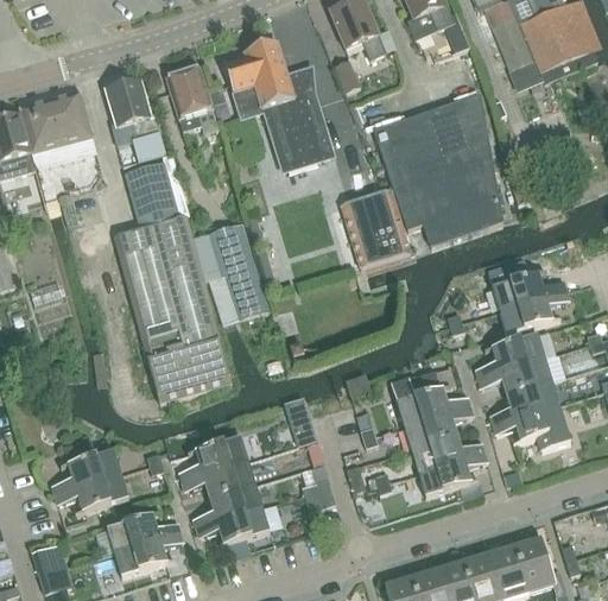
[(346,49),(362,42),(369,59),(386,52),(378,35),(379,35),(365,0),(358,0),(330,12),(346,49)]
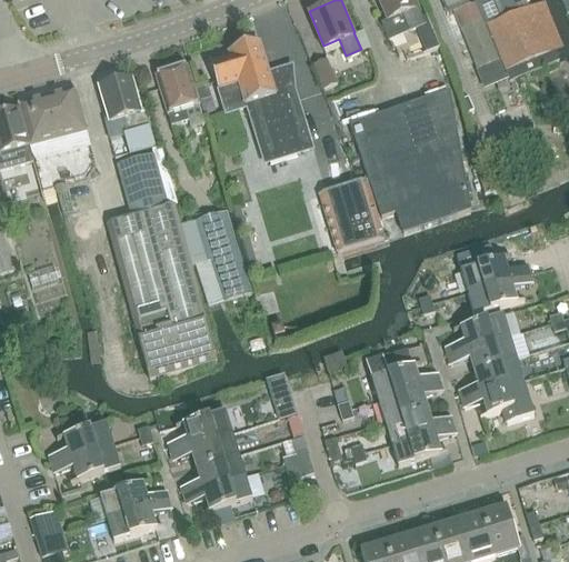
[(418,4),(419,4),(417,0),(380,0),(388,18),(402,11),(409,28),(425,21),(418,4)]
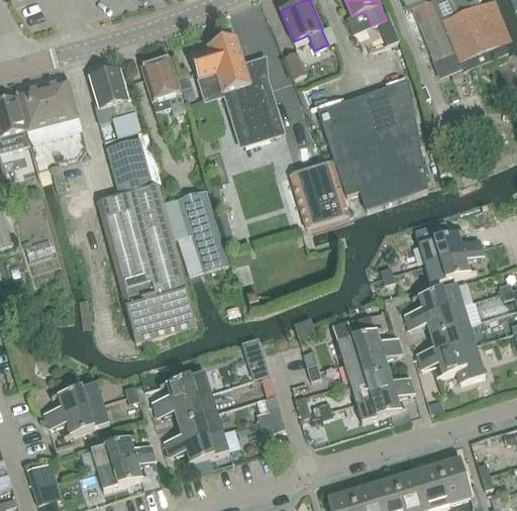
[(413,6),(412,7),(434,60),(433,61),(439,77),(461,68),(460,66),(459,66),(452,52),(454,50),(439,14),(433,0),(428,0),(413,6)]
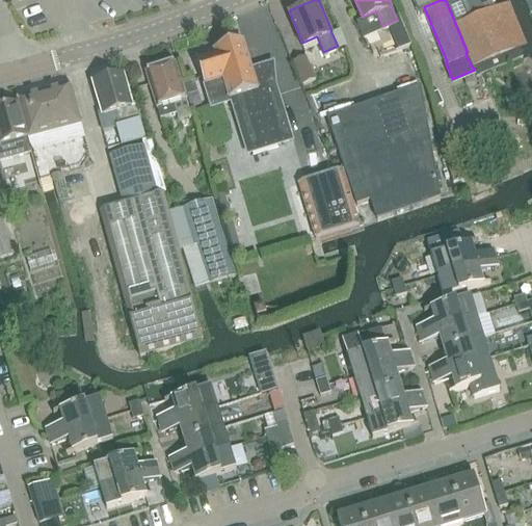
[(456,20),(473,62),(519,45),(502,1),(456,20)]
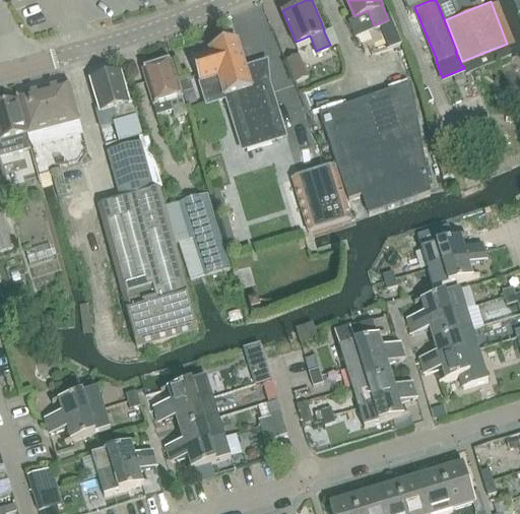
[(209,101),(230,93),(245,145),(284,133),(268,78),(252,83),(238,40),(210,48),(212,53),(193,58),(200,81),(203,80),(209,101)]
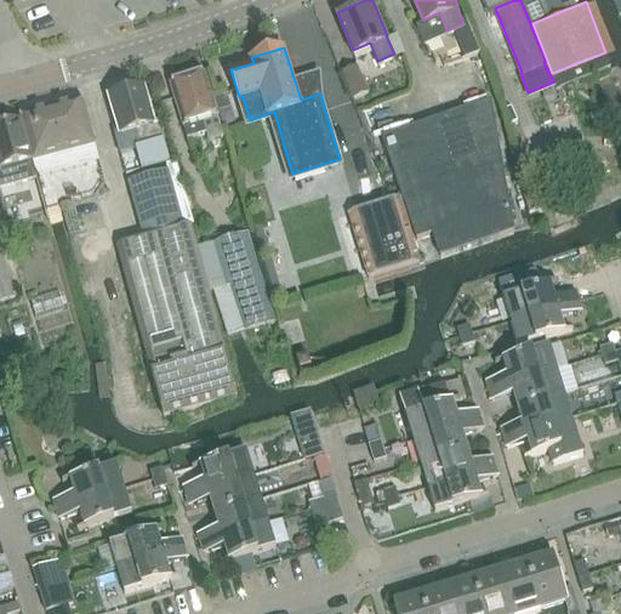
[(341,63),(353,91),(368,86),(355,57),(341,63)]
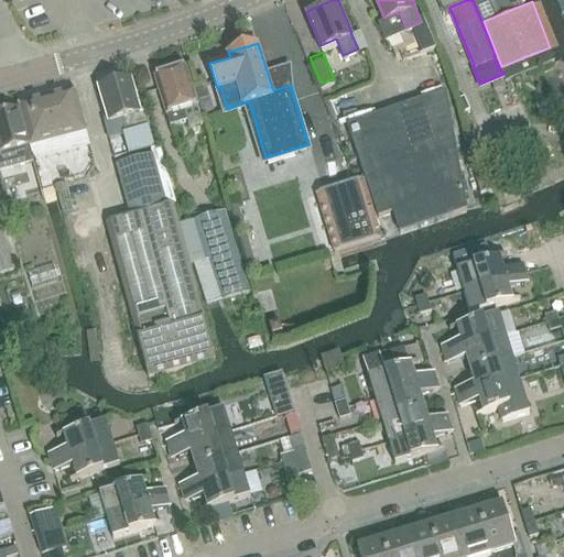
[(171,122),(188,117),(191,122),(204,119),(186,61),(180,63),(176,61),(170,63),(167,67),(155,71),(171,122)]
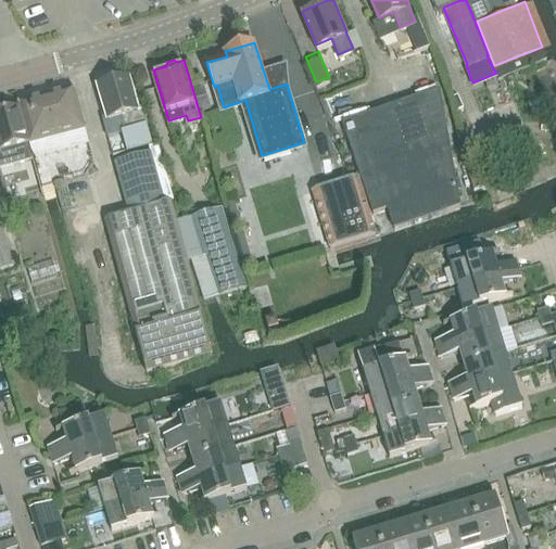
[(127,74),(99,81),(109,115),(124,111),(128,126),(122,128),(127,148),(152,140),(141,104),(136,105),(127,74)]
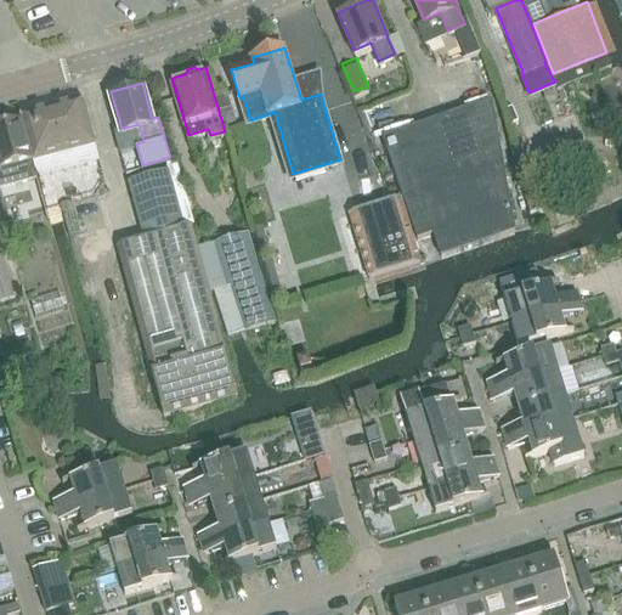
[(21,111),(35,164),(44,162),(41,153),(95,139),(83,94),(21,111)]
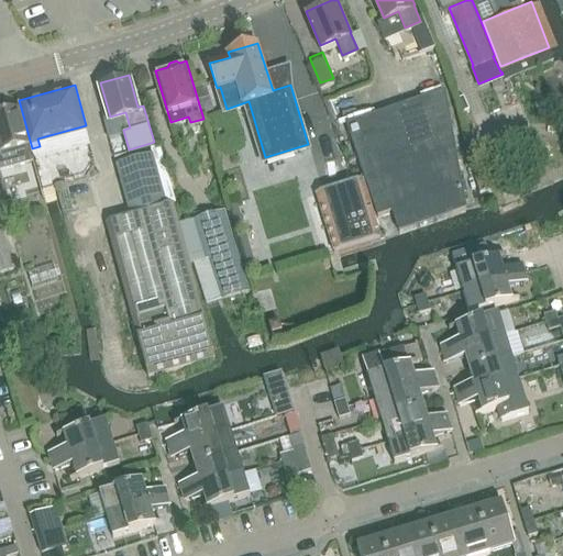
[(444,87),(346,119),(377,211),(450,186),(456,208),(465,204),(465,203),(444,87)]
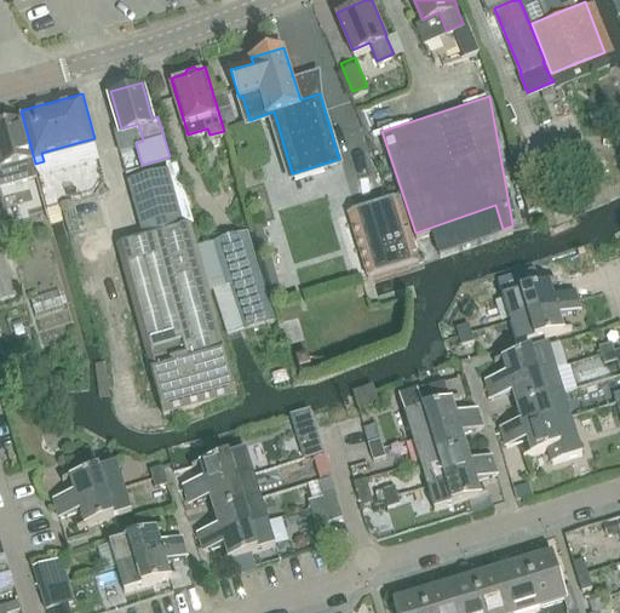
[(0,182),(34,173),(19,118),(0,121),(0,182)]
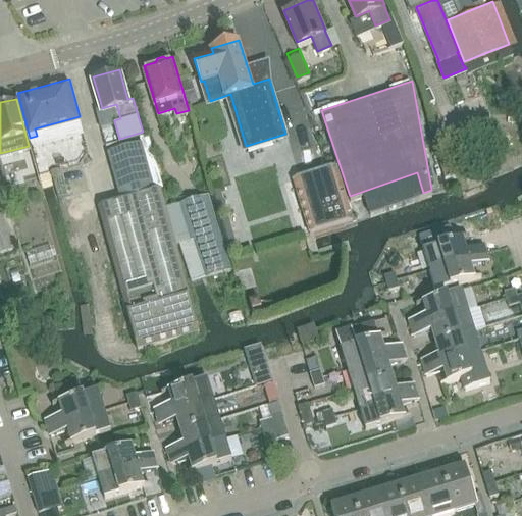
[(120,196),(154,187),(141,139),(108,148),(120,196)]
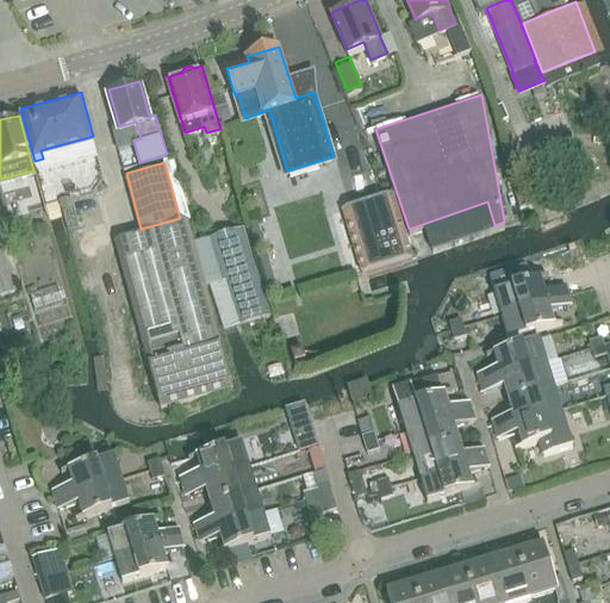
[(342,204),(362,268),(412,253),(392,188),(342,204)]
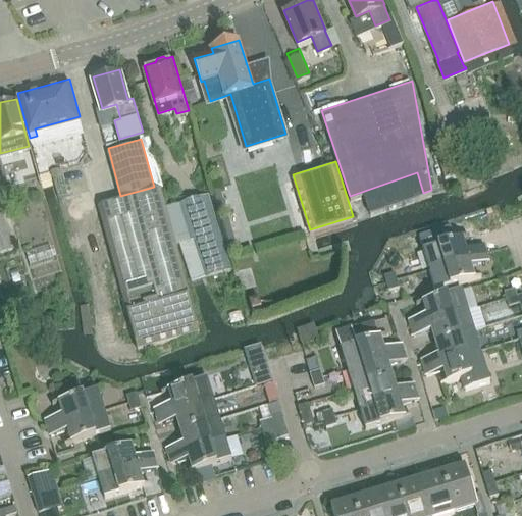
[(175,243),(165,206),(160,186),(154,187),(120,196),(104,201),(100,208),(138,345),(199,328),(175,243)]
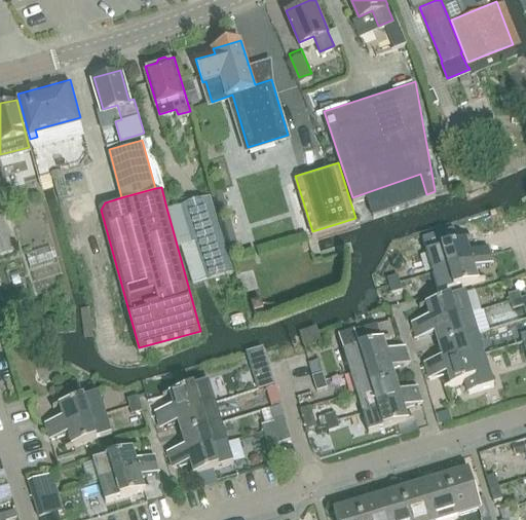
[(208,275),(233,267),(210,193),(166,208),(177,245),(195,238),(208,275)]
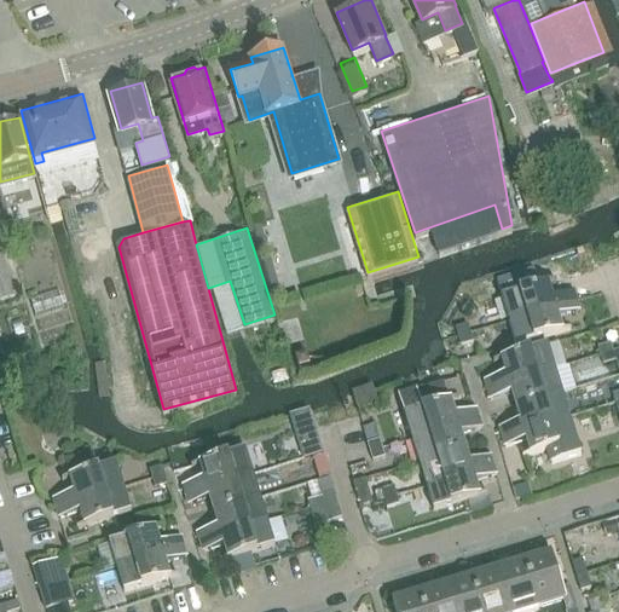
[(0,243),(0,294),(16,289),(1,243),(0,243)]
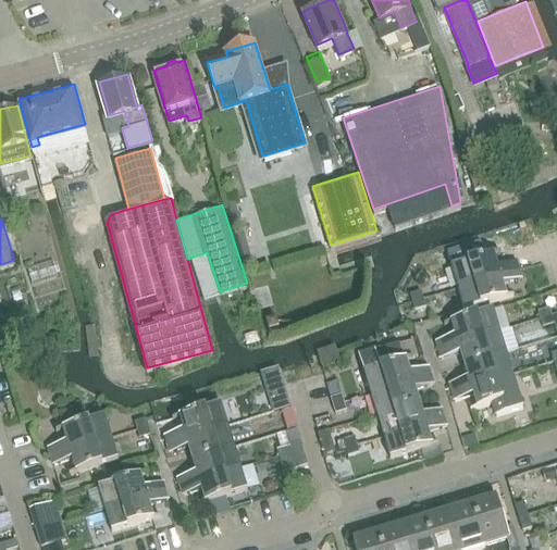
[(457,283),(517,264),(514,255),(495,261),(492,249),(450,262),(457,283)]
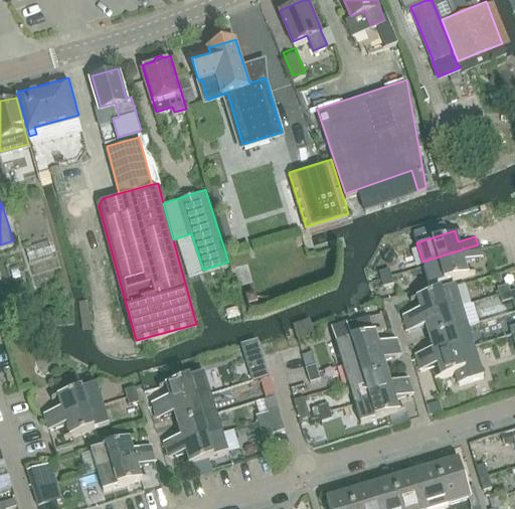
[(428,282),(467,271),(463,259),(480,253),(478,244),(422,262),(428,282)]
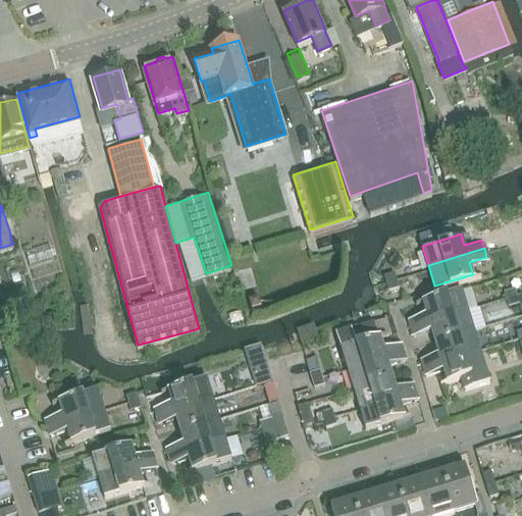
[(395,269),(384,272),(386,279),(397,276),(395,269)]
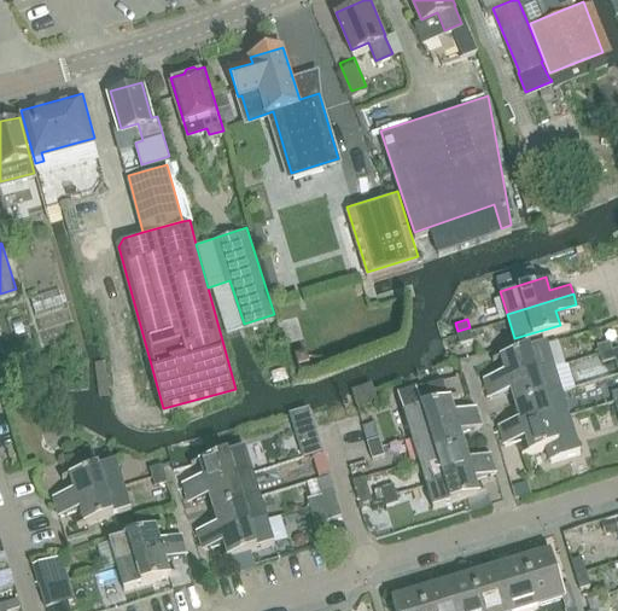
[(470,327),(458,331),(460,339),(472,336),(470,327)]
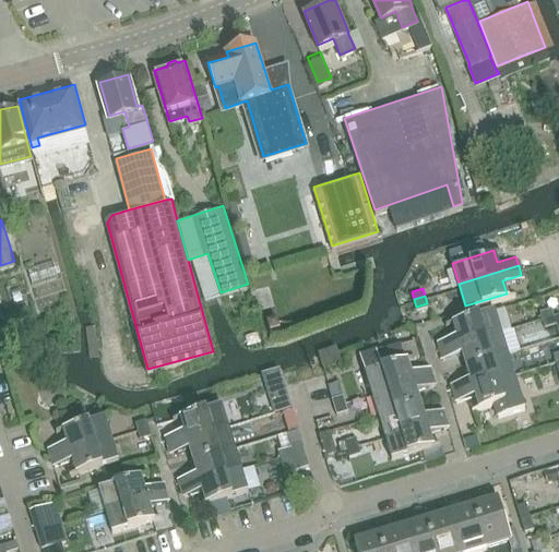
[(543,316),(554,313),(552,310),(550,303),(539,307),(543,316)]
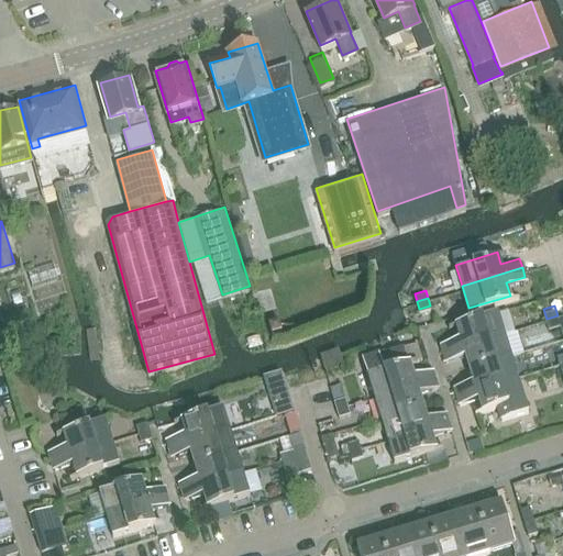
[(507,307),(456,323),(460,335),(441,341),(443,349),(505,331),(512,329),(507,307)]
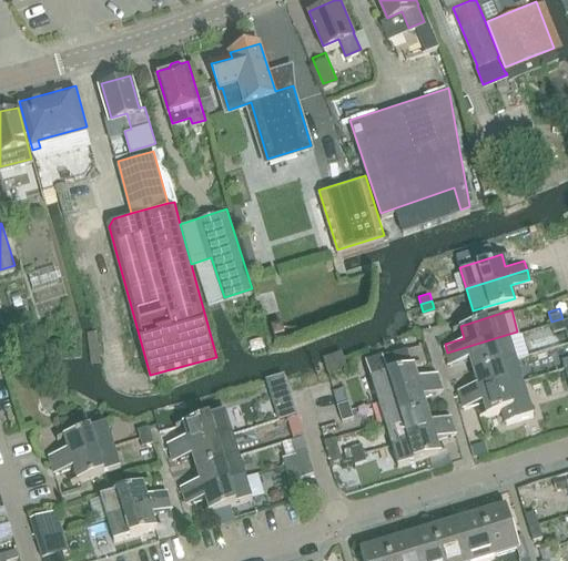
[(565,325),(563,318),(551,322),(554,328),(565,325)]
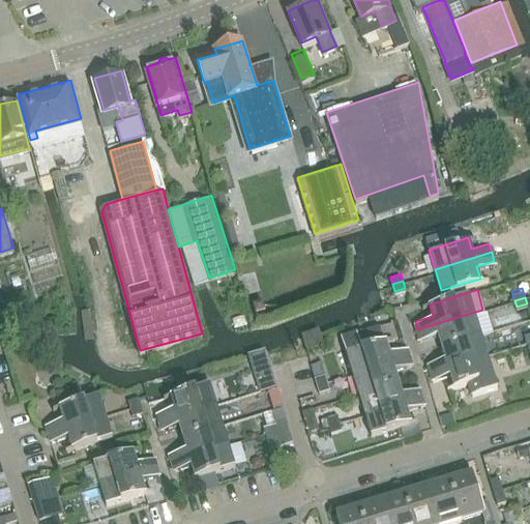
[(475,312),(417,329),(419,338),(438,332),(441,345),(481,332),(475,312)]
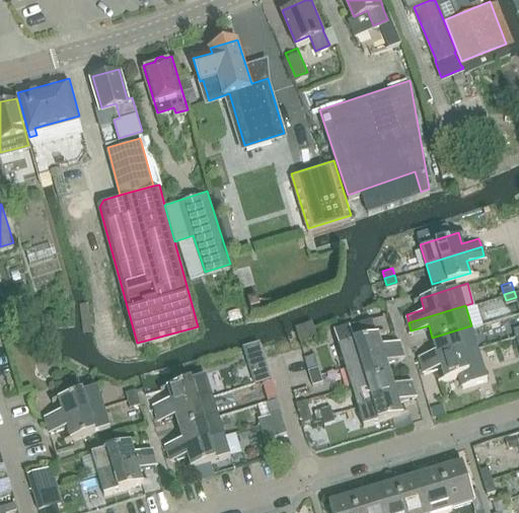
[(348,322),(332,327),(345,364),(400,347),(397,339),(379,345),(376,332),(353,339),(348,322)]
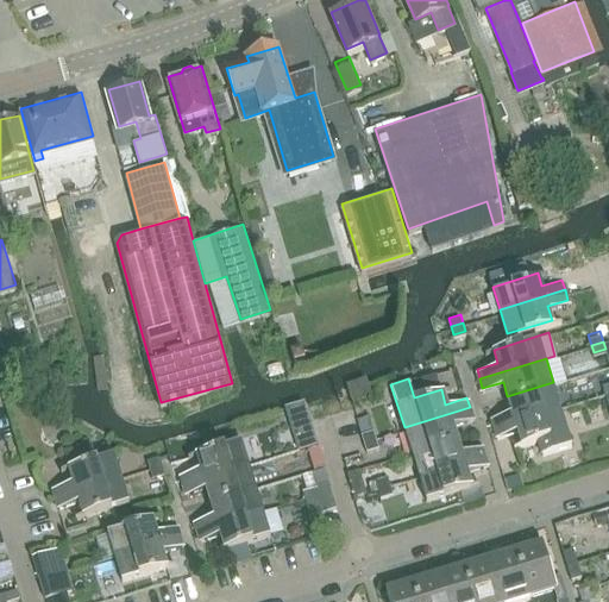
[(491,416),(494,426),(560,406),(553,382),(507,396),(512,411),(491,416)]
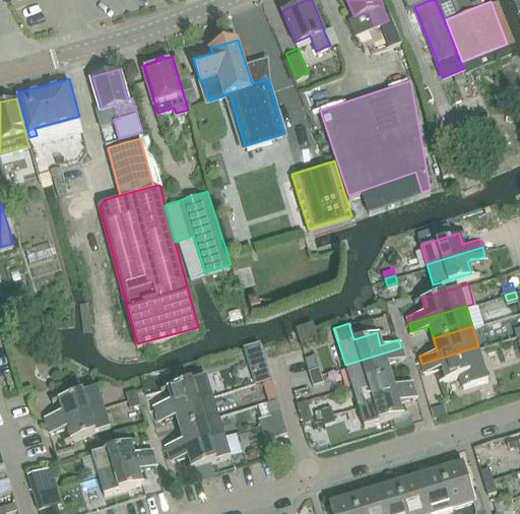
[(263,350),(260,338),(243,343),(247,356),(263,350)]
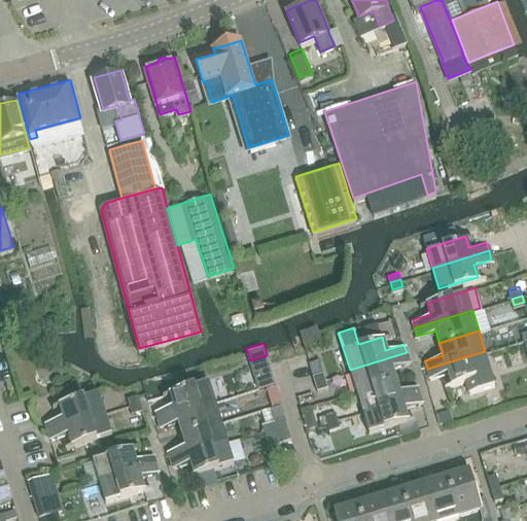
[(430,377),(448,372),(451,383),(464,379),(468,392),(495,384),(485,351),(427,369),(430,377)]
